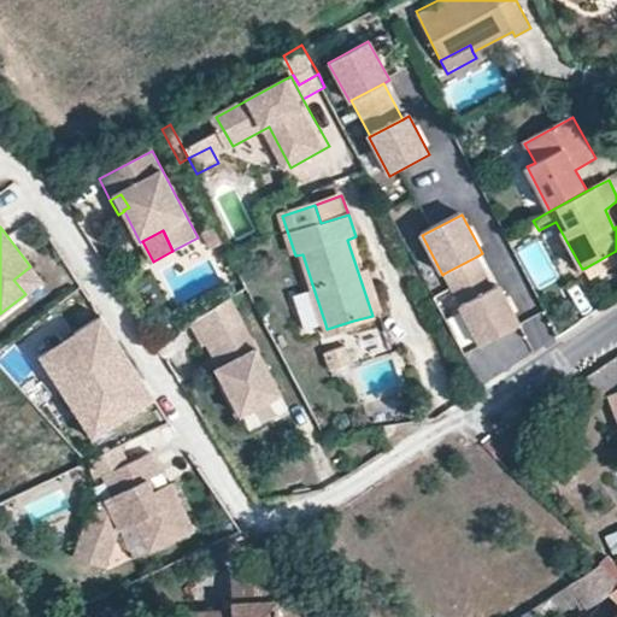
[(591,277),(616,263),(616,251),(586,268),(591,277)]
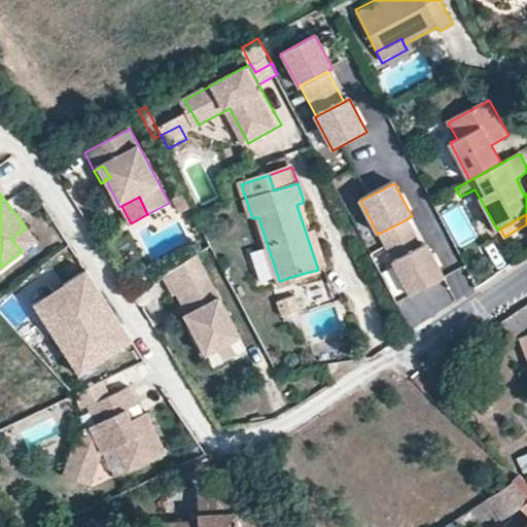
[(407,219),(379,234),(394,261),(422,247),(407,219)]
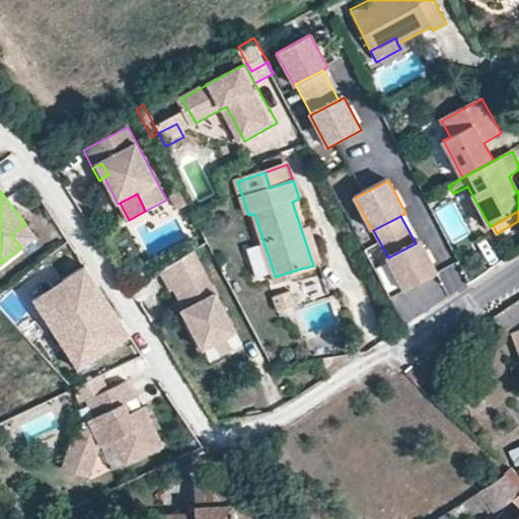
[(11,235),(21,247),(35,236),(25,224),(11,235)]
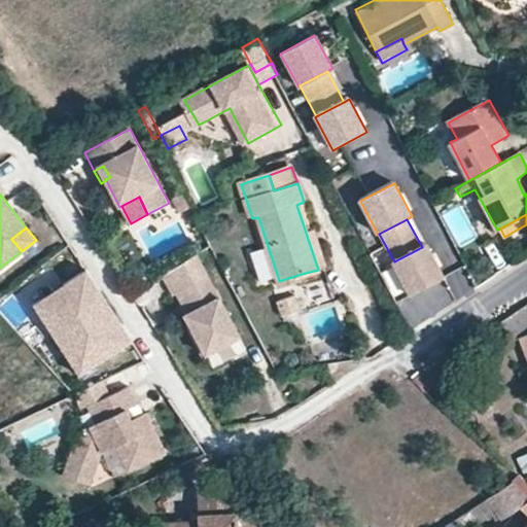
[(411,295),(445,277),(427,244),(422,247),(394,261),(393,262),(411,295)]
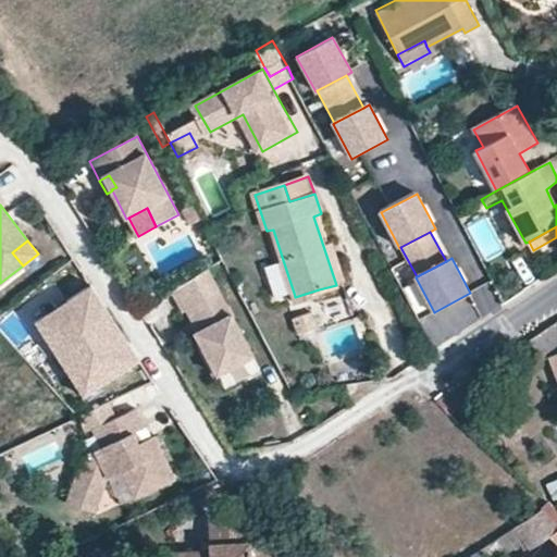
[(275,299),(294,293),(284,263),(265,269),(275,299)]
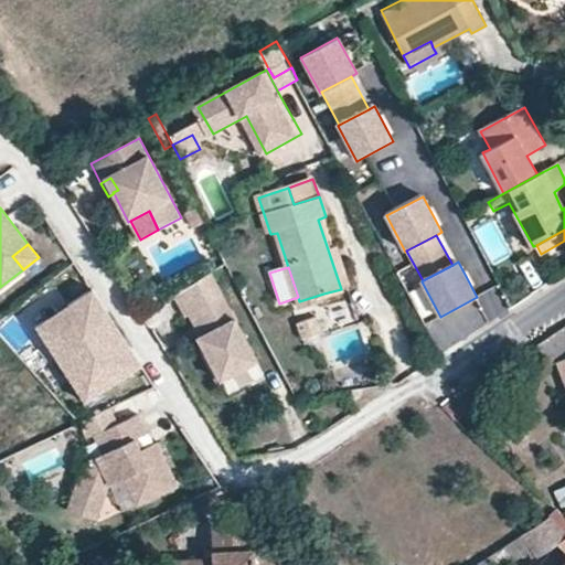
[(216,327),(201,336),(196,339),(222,380),(257,358),(208,275),(171,297),(184,318),(189,316),(199,309),(208,324),(213,320),(216,327)]
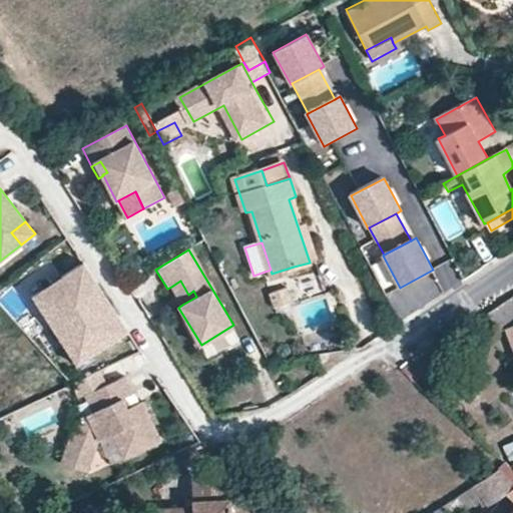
[(296,274),(294,267),(272,274),(273,281),(296,274)]
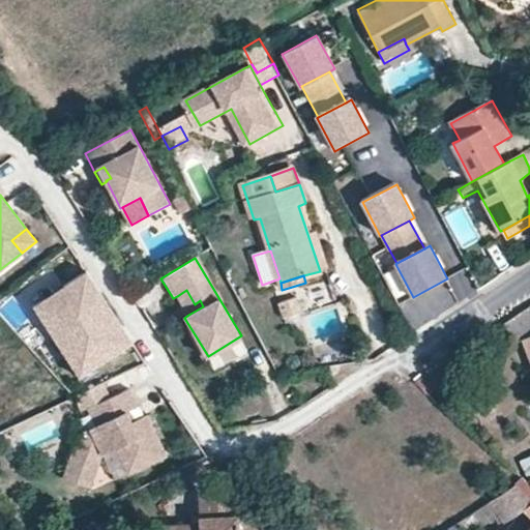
[(90,277),(68,292),(80,307),(96,297),(127,346),(133,342),(90,277)]
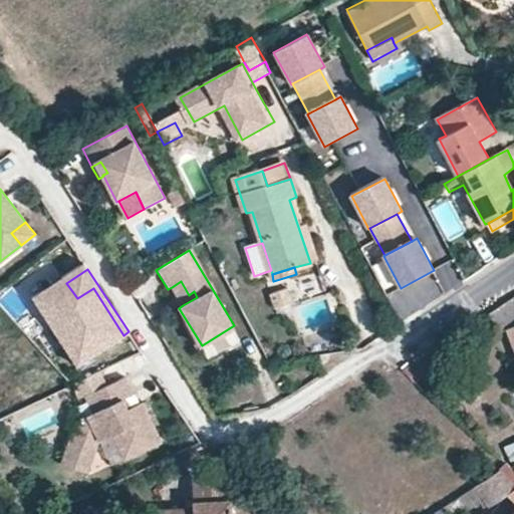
[(172,287),(183,305),(197,297),(194,291),(189,295),(181,281),(172,287)]
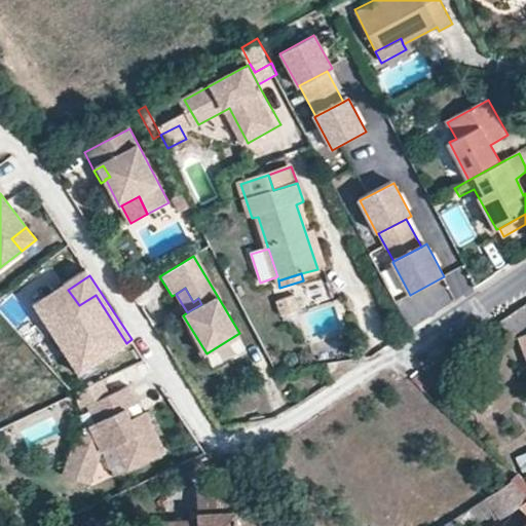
[(78,374),(126,343),(96,295),(79,305),(68,290),(37,309),(58,341),(66,336),(75,351),(67,357),(78,374)]
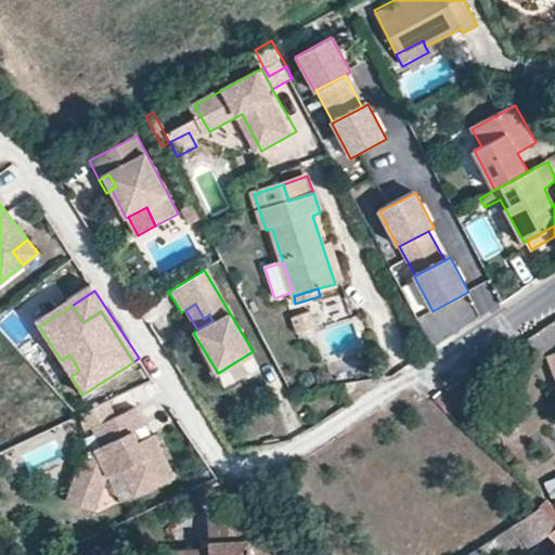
[(319,326),(314,313),(293,320),(297,334),(319,326)]
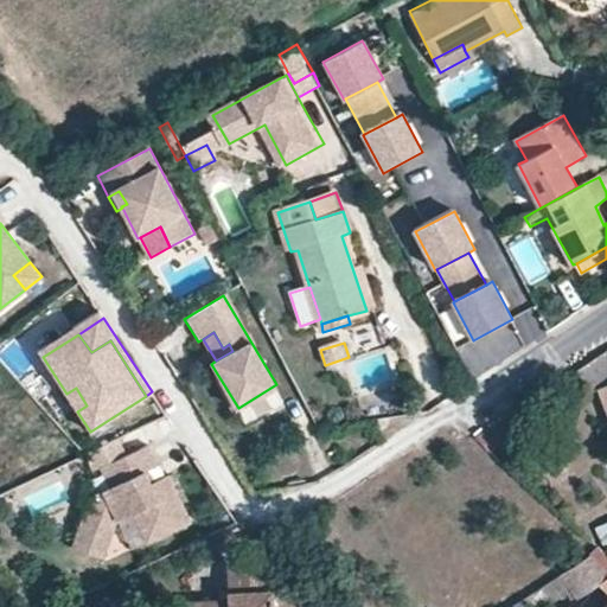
[(606,353),(581,371),(588,393),(600,389),(606,407),(606,353)]
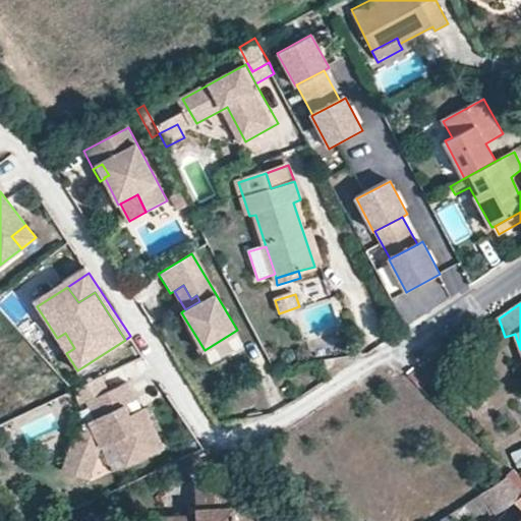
[(110,394),(102,378),(73,391),(81,406),(89,403),(110,394)]
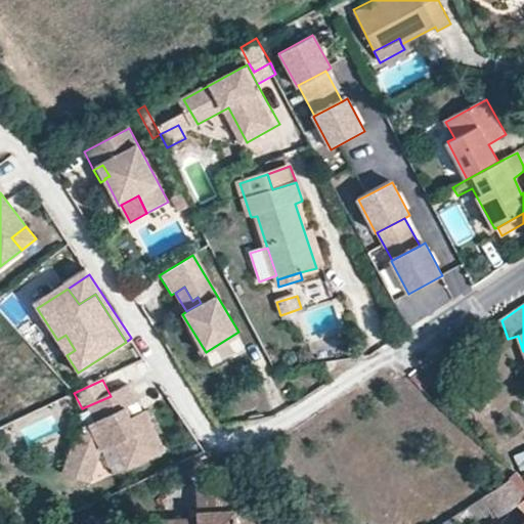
[(80,430),(69,454),(95,466),(101,449),(115,444),(127,470),(165,453),(147,413),(131,421),(127,410),(139,405),(131,387),(111,396),(89,405),(96,423),(80,430)]
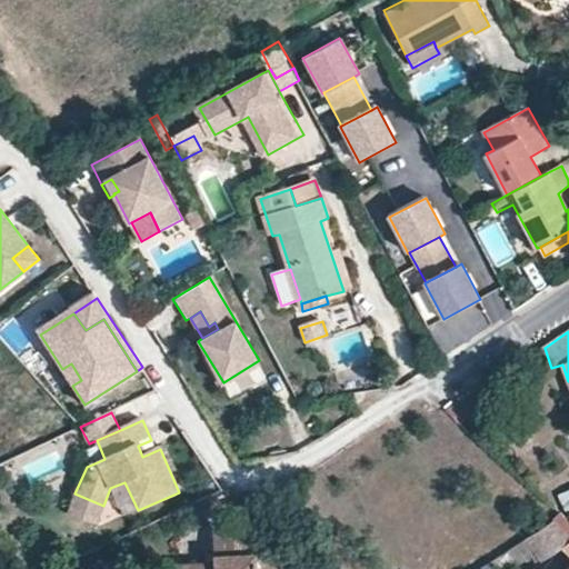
[(567,518),(568,517),(568,492),(558,497),(567,518)]
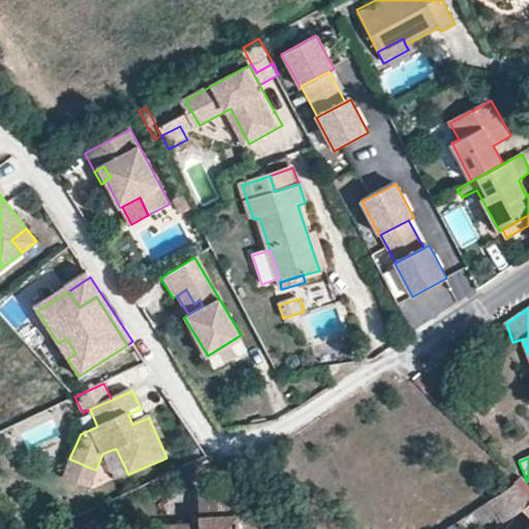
[(89,486),(96,470),(69,459),(63,474),(89,486)]
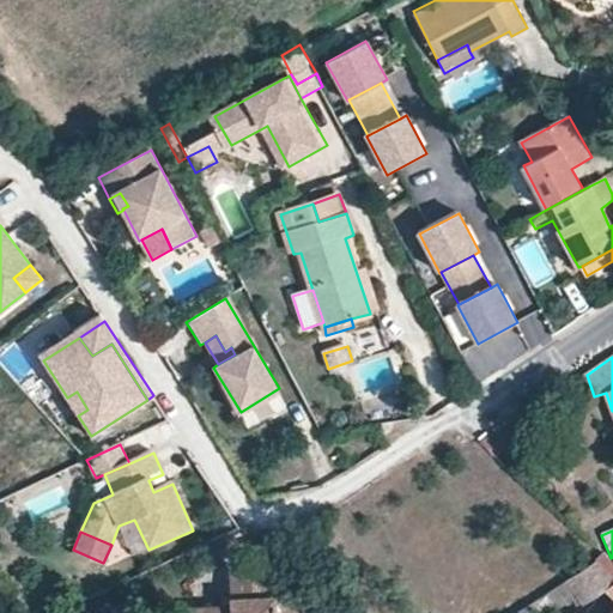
[(612,612),(612,566),(606,559),(599,564),(560,588),(584,612),(612,612)]
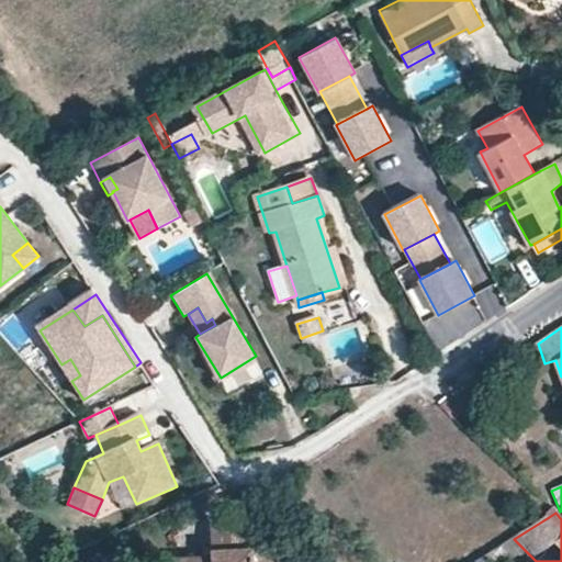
[(209,526),(211,549),(218,549),(220,554),(211,555),(173,558),(172,561),(276,561),(267,548),(250,549),(248,524),(209,526)]
